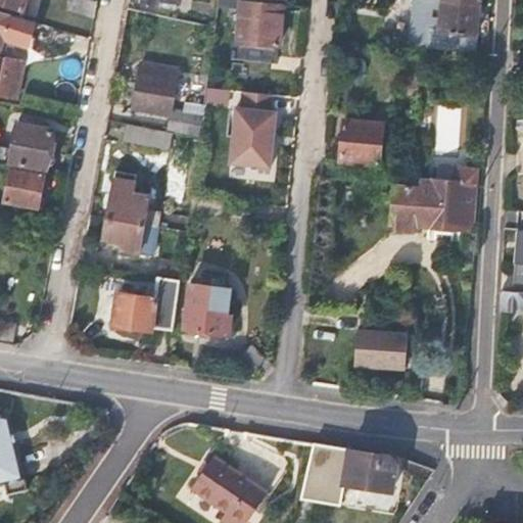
[(27,0),(0,0),(0,4),(24,11),(27,0)]
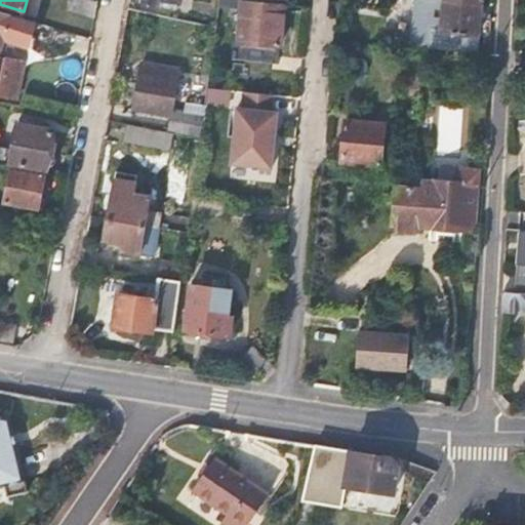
[(95,17),(98,0),(70,0),(68,8),(95,17)]
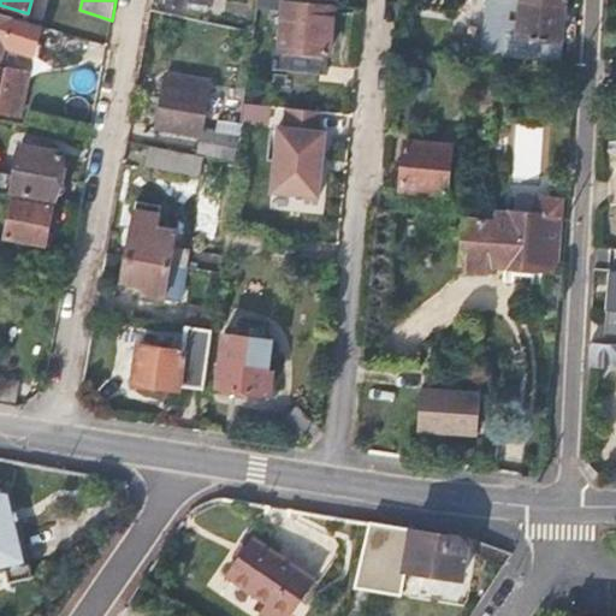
[(327,53),(333,4),(295,0),(284,0),(283,17),(277,15),(276,22),(282,22),(279,47),(327,53)]
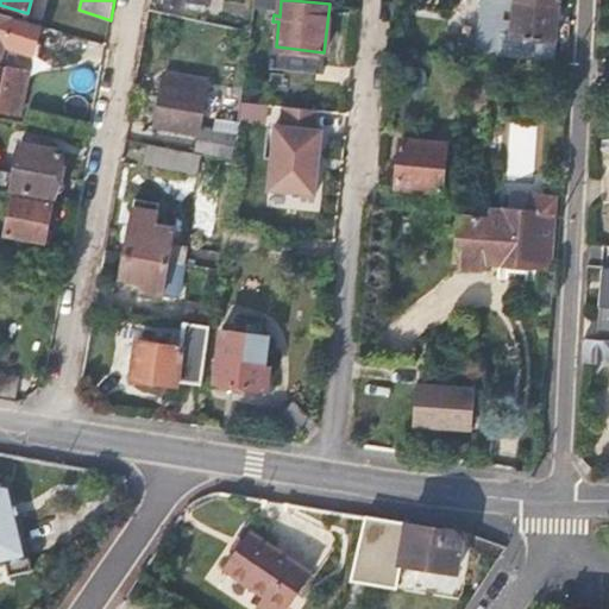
[(451,0),(410,0),(410,6),(450,11),(451,0)]
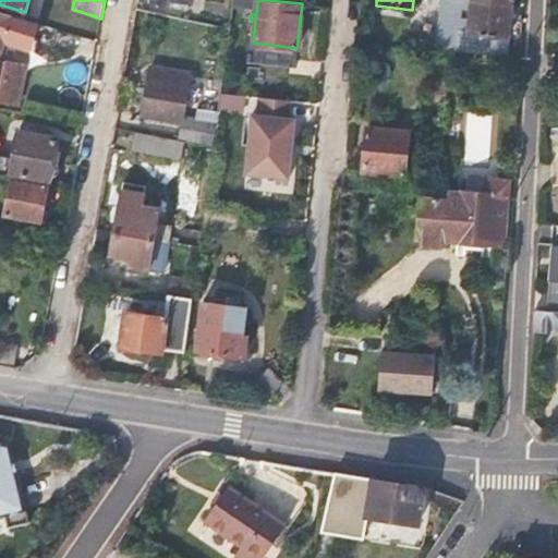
[(466,52),(508,57),(511,40),(509,39),(471,35),(473,0),(445,0),(444,29),(439,27),(439,46),(466,49),(466,52)]
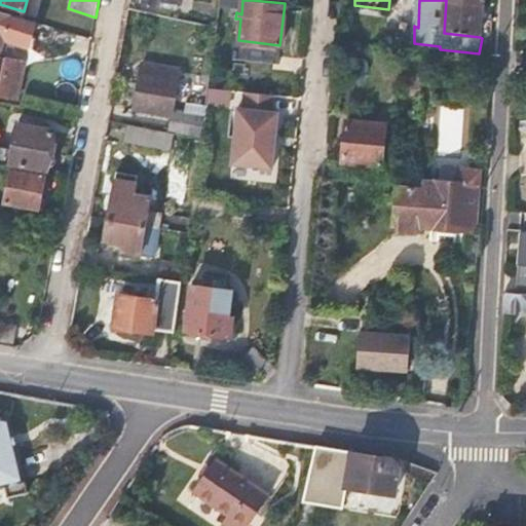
[(480,37),(483,2),(461,0),(446,0),(444,33),(480,37)]
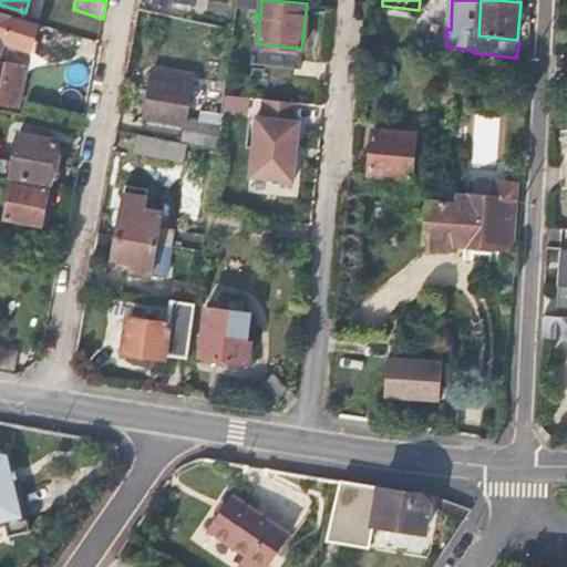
[(23,18),(0,11),(0,52),(7,34),(19,37),(23,18)]
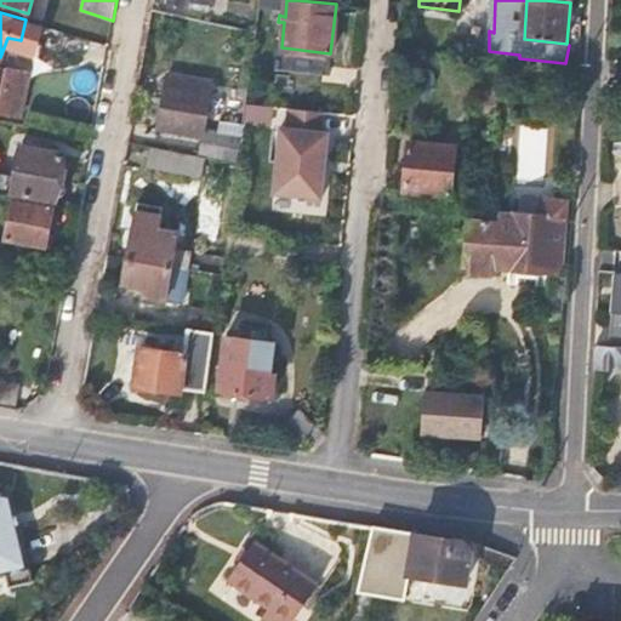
[(30,73),(10,69),(0,112),(21,115),(30,73)]
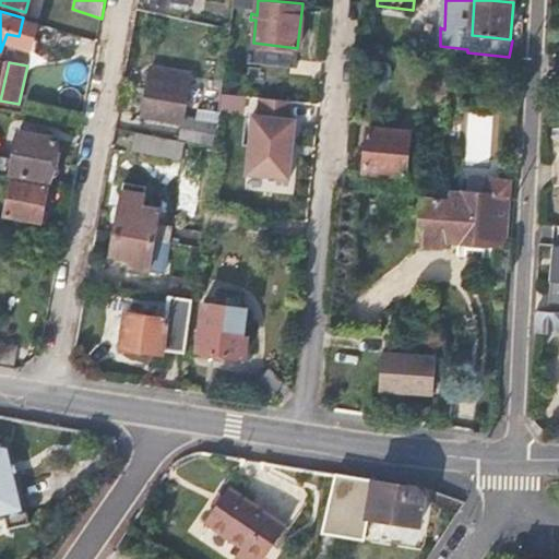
[(143,116),(183,125),(190,74),(154,68),(143,116)]
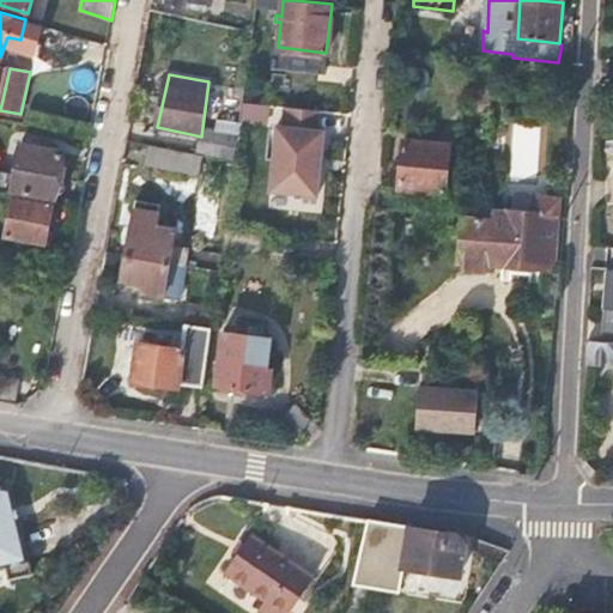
[(277,126),(269,192),(319,196),(321,170),(315,169),(316,157),(322,158),(325,131),(319,129),(321,110),(284,107),(283,126),(277,126)]
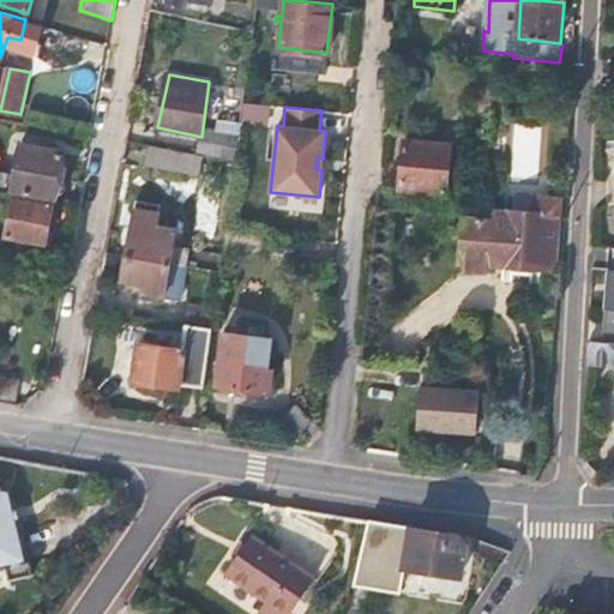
[(235,160),(238,137),(205,131),(202,154),(235,160)]
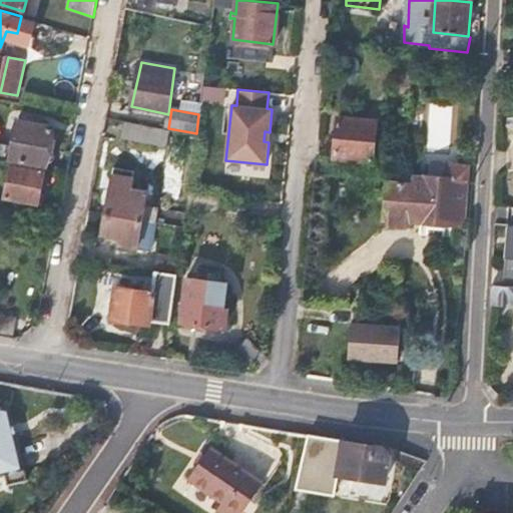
[(373,162),(375,121),(338,118),(335,158),(373,162)]
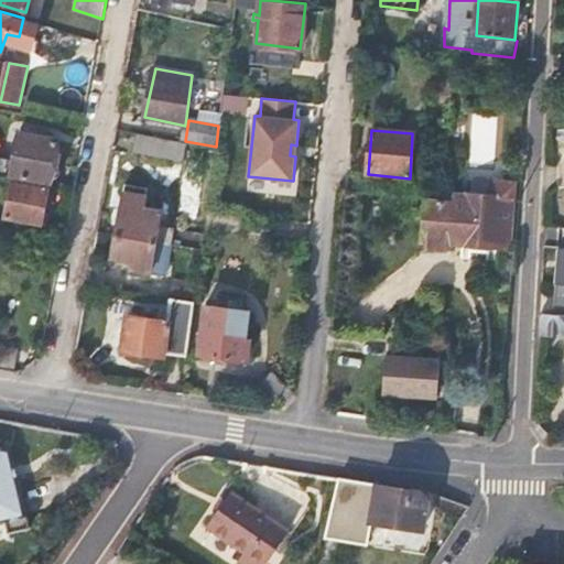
[(453,167),(455,133),(437,131),(436,165),(453,167)]
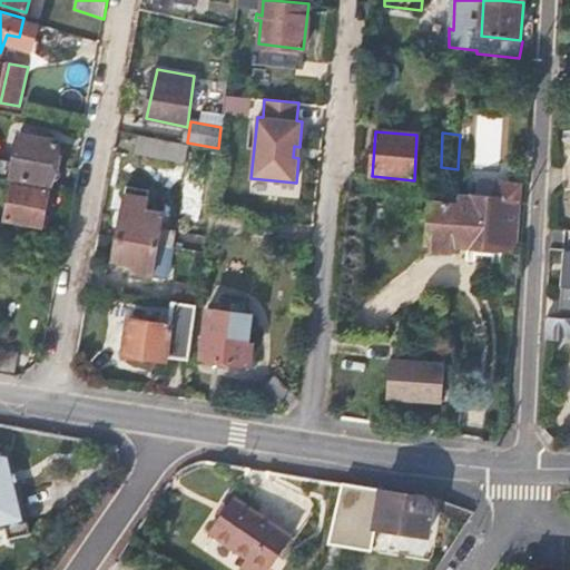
[(20,134),(11,175),(49,184),(58,141),(20,134)]
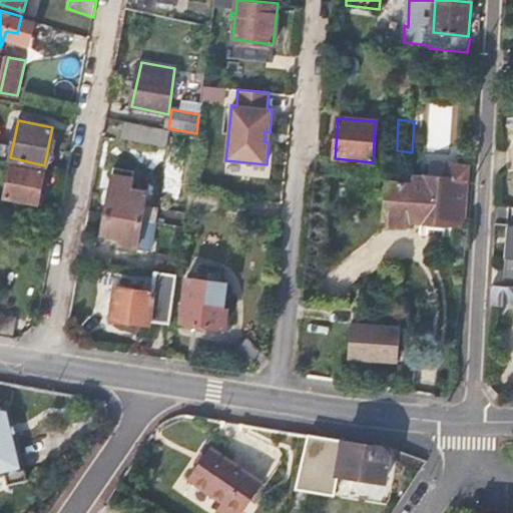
[(169,130),(125,122),(123,134),(167,144),(169,130)]
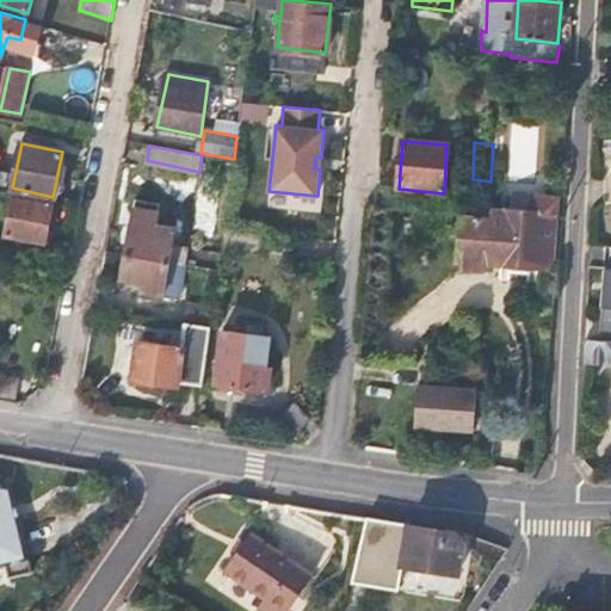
[(488,217),(466,215),(462,261),(466,261),(466,267),(467,269),(487,270),(489,265),(491,264),(554,267),(559,198),(514,196),(513,211),(494,210),(493,217),(488,217)]
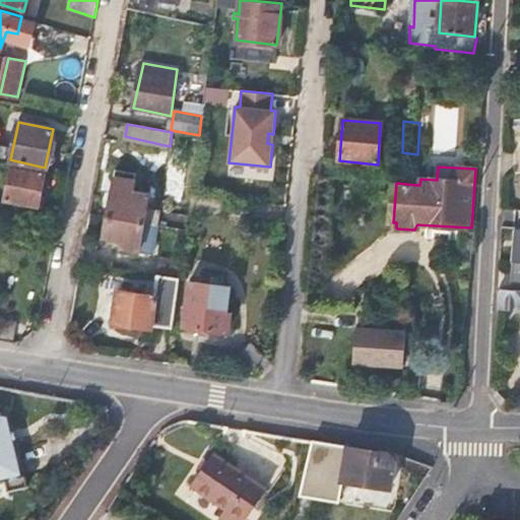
[(43,174),(11,168),(5,199),(37,204),(43,174)]
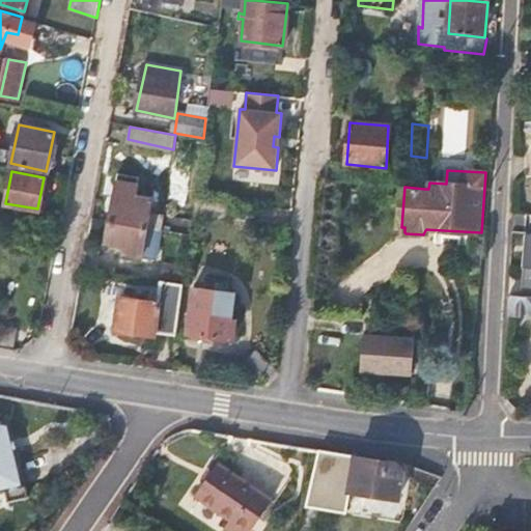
[(118,174),(110,222),(146,227),(190,234),(192,220),(150,213),(154,199),(136,196),(139,178),(118,174)]
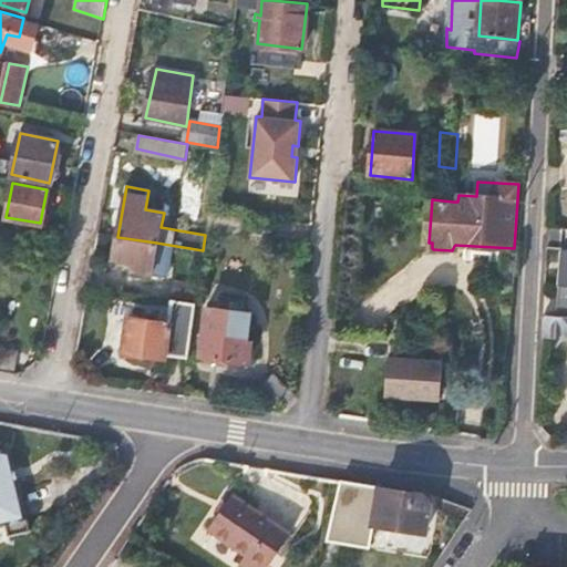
[(156,243),(117,237),(113,259),(136,263),(135,272),(151,275),(156,243)]
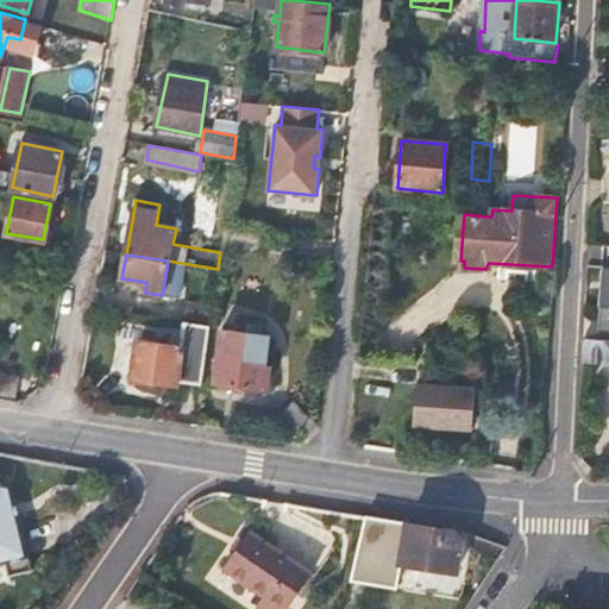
[(608,268),(604,268),(596,341),(608,341),(608,268)]
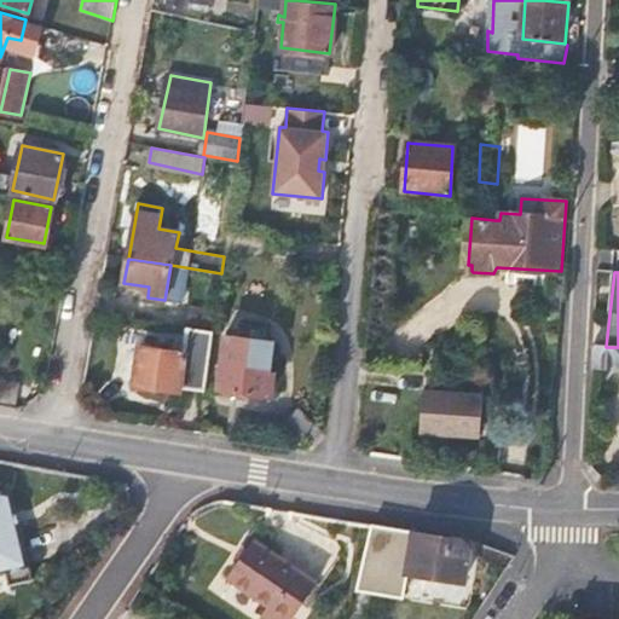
[(189,310),(186,328),(214,331),(217,313),(189,310)]
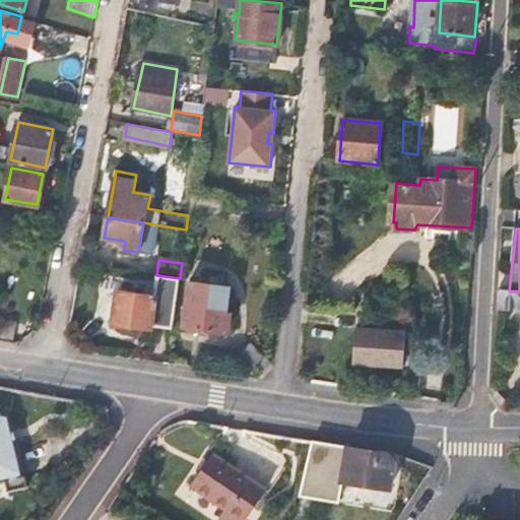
[(152,327),(173,331),(180,278),(156,275),(152,295),(116,291),(112,324),(150,329),(152,327)]
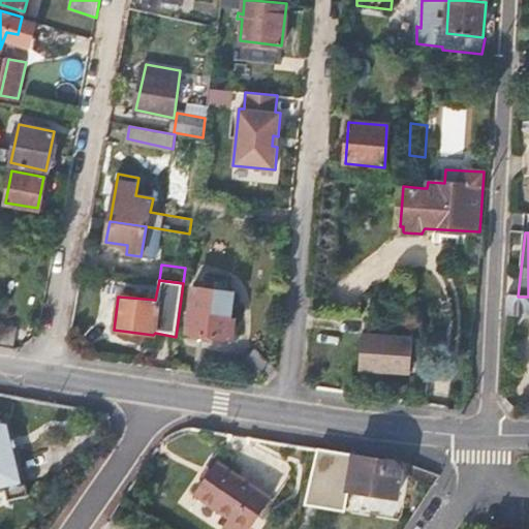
[(187,333),(227,339),(228,337),(231,338),(235,334),(236,324),(231,320),(234,293),(194,286),(187,333)]
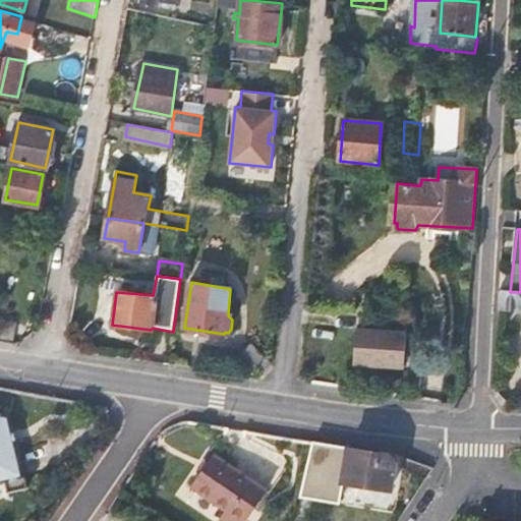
[(520,292),(510,292),(500,291),(499,309),(520,309),(520,292)]
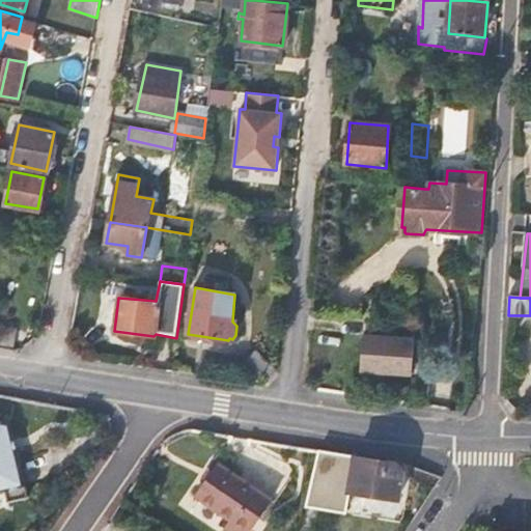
[(0,325),(0,347),(11,350),(16,328),(0,325)]
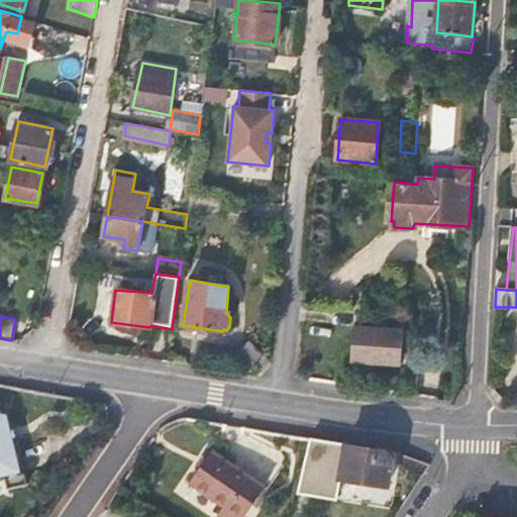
[(384,331),(356,328),(353,367),(396,370),(398,344),(384,343),(384,331)]
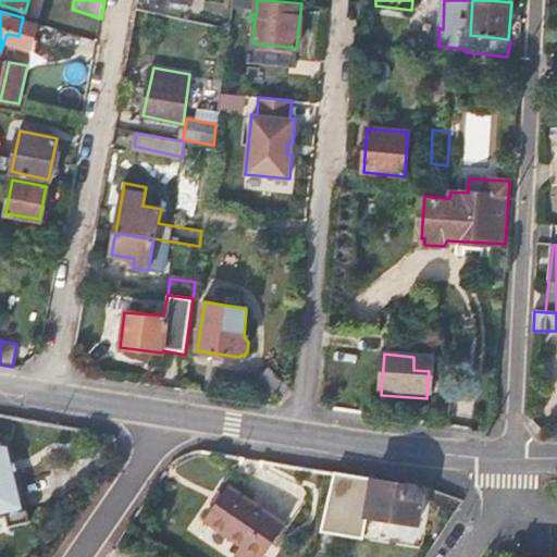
[(258,381),(279,400),(291,390),(291,387),(270,369),(258,381)]
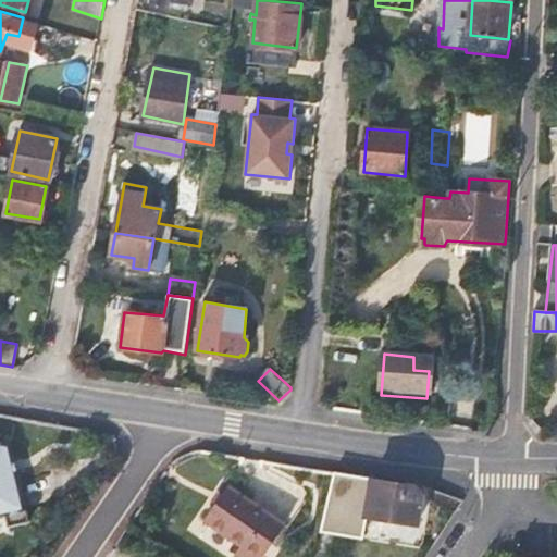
[(0,446),(0,517),(5,516),(10,527),(29,521),(8,447),(0,446)]
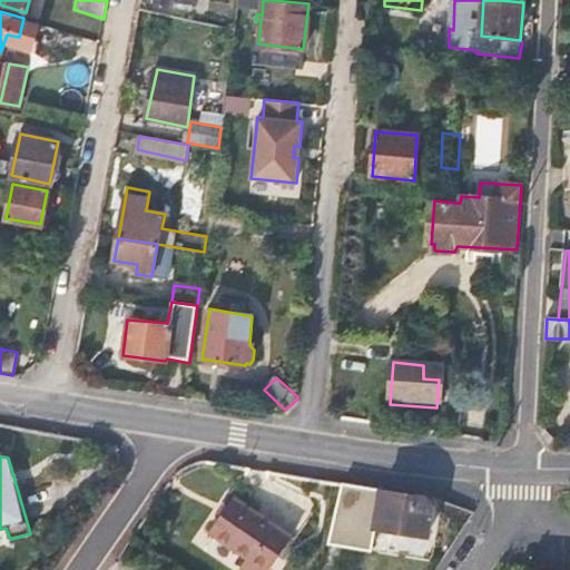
[(434,505),(426,494),(421,495),(364,487),(359,522),(376,524),(377,528),(430,537),(434,505)]
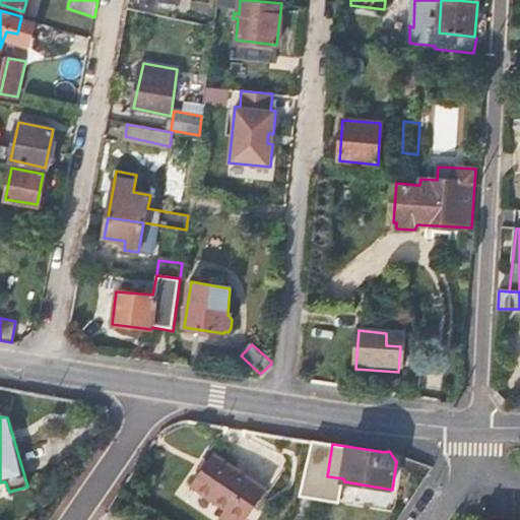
[(215,454),(196,481),(231,505),(220,519),(222,519),(248,519),(268,490),(215,454)]
